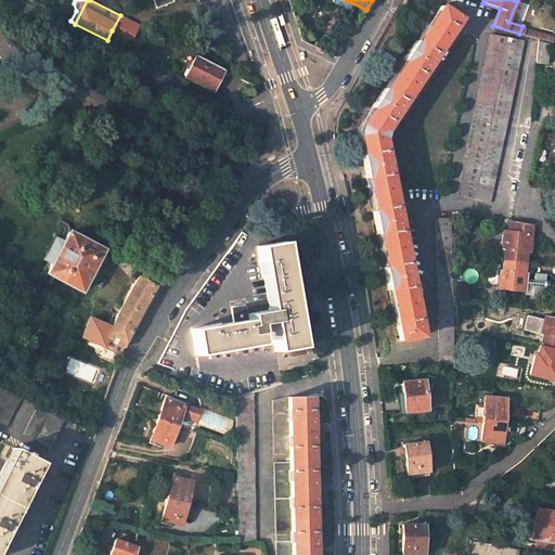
[(359,136),(363,155),(361,155),(365,178),(368,177),(400,340),(422,336),(416,307),(417,307),(415,296),(414,296),(405,250),(407,250),(404,240),(403,241),(394,195),(396,194),(394,184),(391,184),(383,139),(384,139),(386,131),(384,131),(410,92),(412,93),(417,85),(416,84),(442,44),(443,46),(449,37),(448,36),(460,18),(440,5),(362,124),(361,125),(360,127),(359,128),(359,129),(359,131),(359,132),(359,136)]
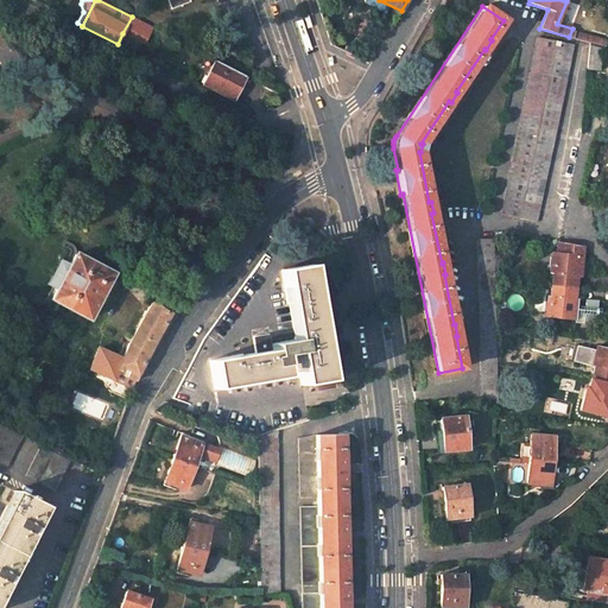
[(329,13),(324,23),(337,30),(343,20),(329,13)]
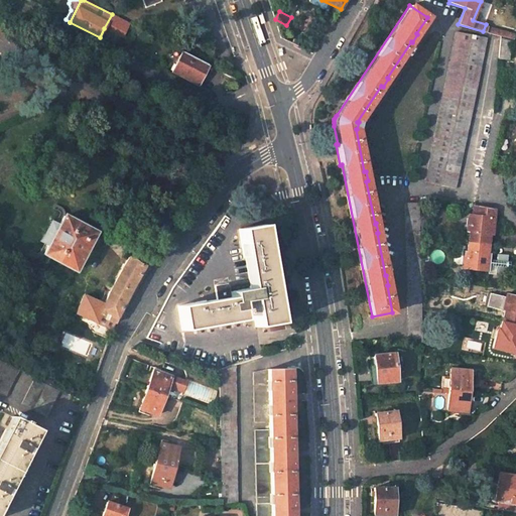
[(125,21),(112,14),(104,28),(123,38),(125,33),(120,30),(125,21)]
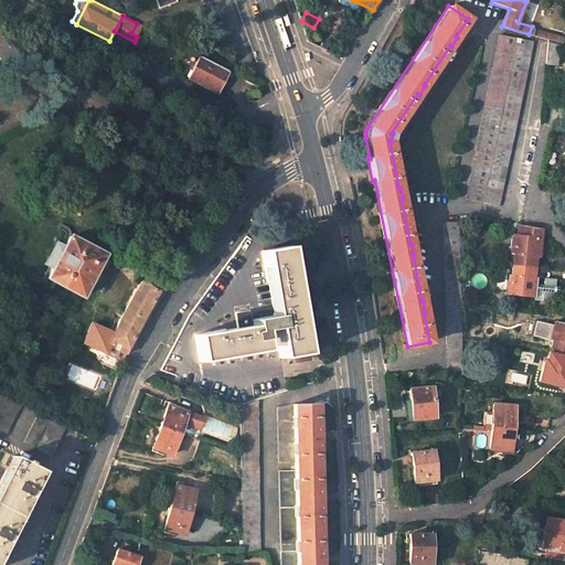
[(142,27),(137,23),(131,33),(137,36),(142,27)]
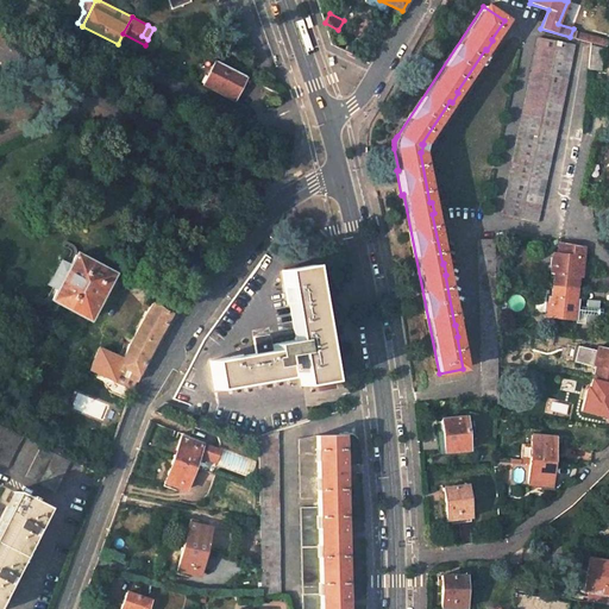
[(171,38),(159,31),(155,41),(167,46),(171,38)]
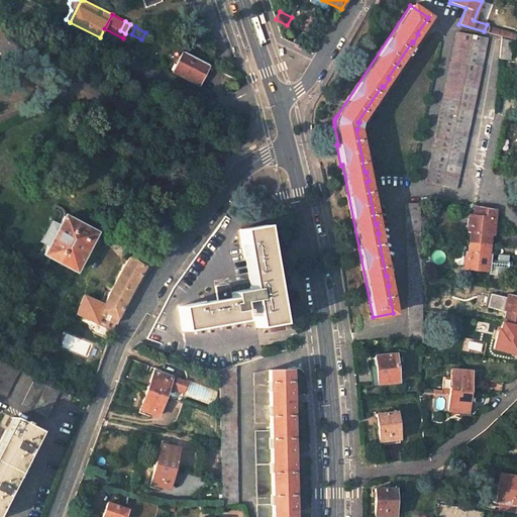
[(457,31),(426,182),(456,189),(488,37),(457,31)]
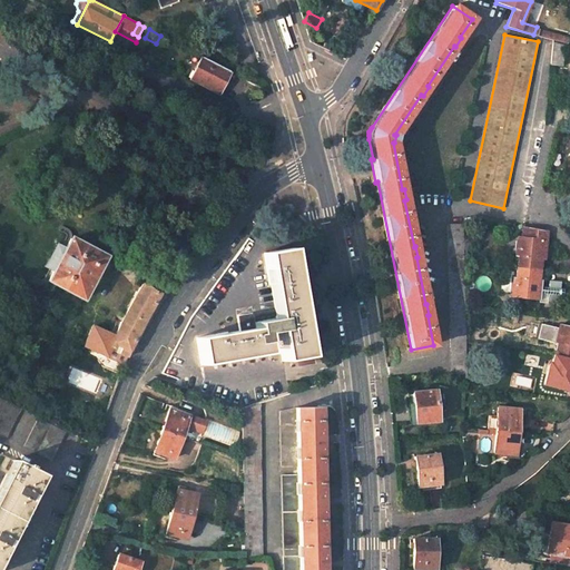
[(557,35),(556,41),(567,45),(569,38),(557,35)]
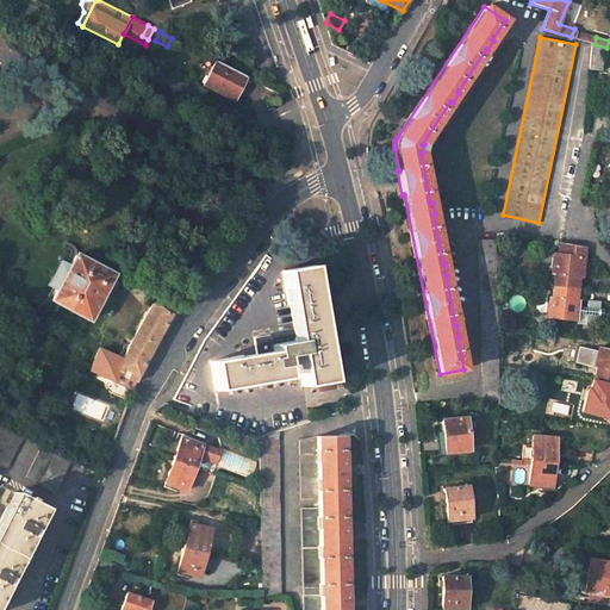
[(248,44),(235,47),(240,60),(253,55),(248,44)]
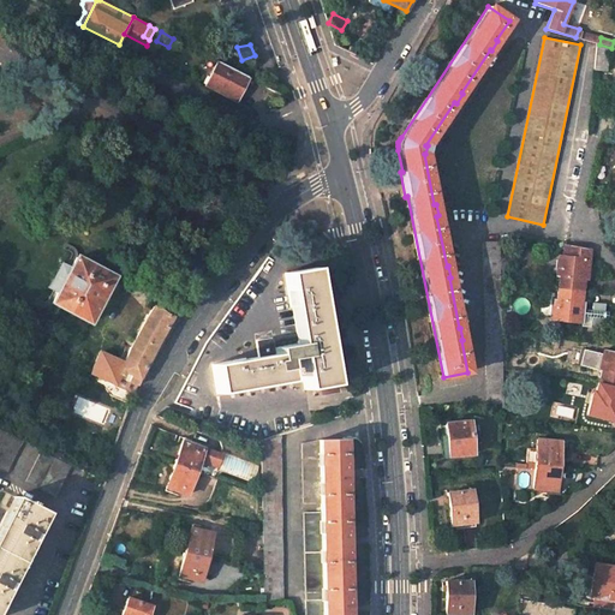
[(608,48),(596,46),(593,70),(605,71),(608,48)]
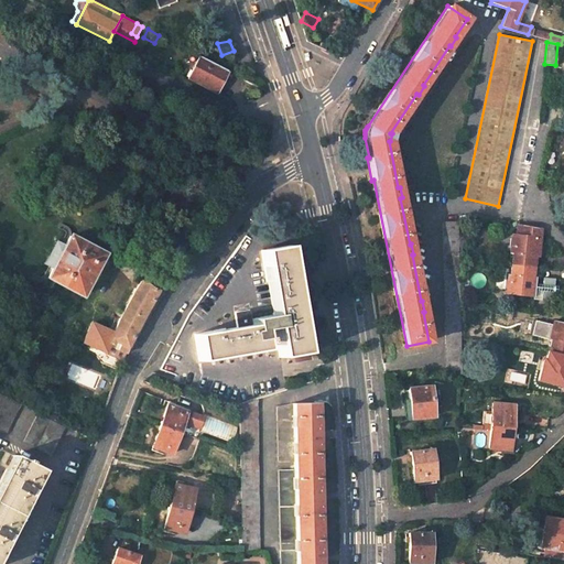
[(227,69),(199,55),(188,77),(216,91),(227,69)]
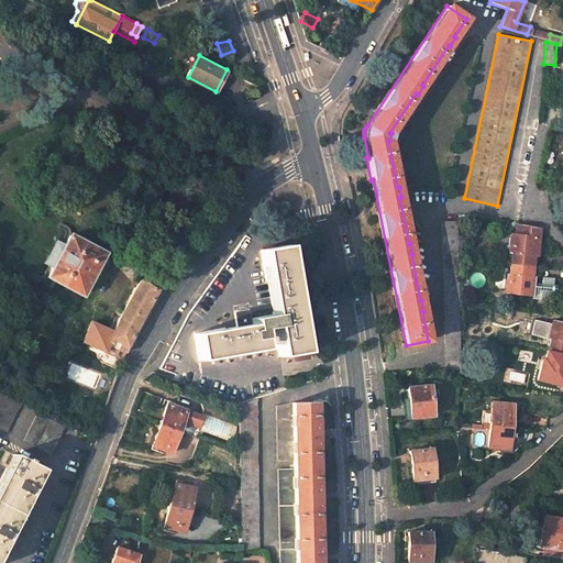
[(443,221),(446,371),(461,371),(460,339),(459,302),(456,221),(443,221)]
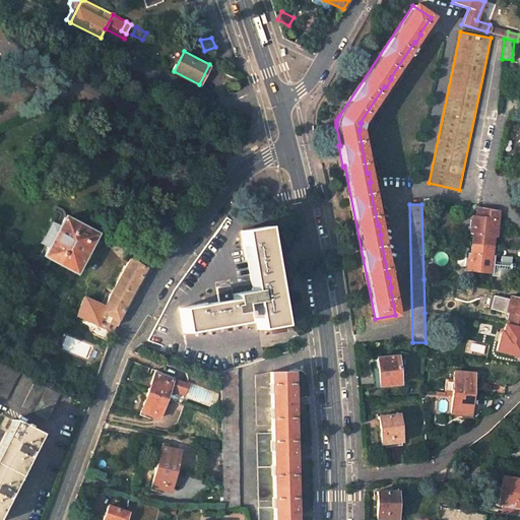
[(472,215),(470,234),(472,234),(472,244),(493,246),(494,236),(496,236),(498,218),(498,210),(480,207),(479,210),(476,210),(476,215),(472,215)]
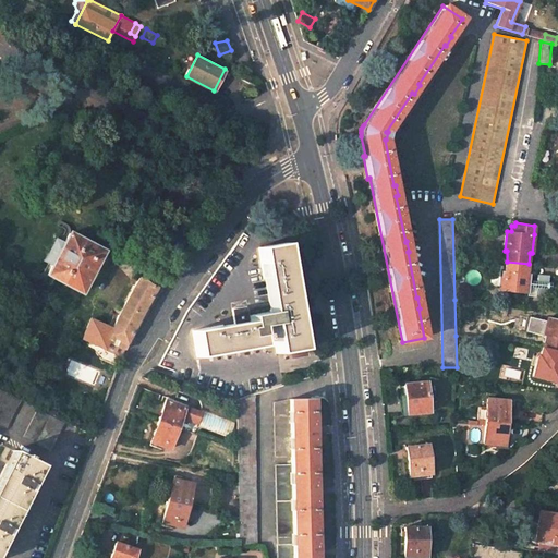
[(102,251),(69,233),(63,242),(55,238),(44,261),(51,265),(47,275),(81,292),(102,251)]
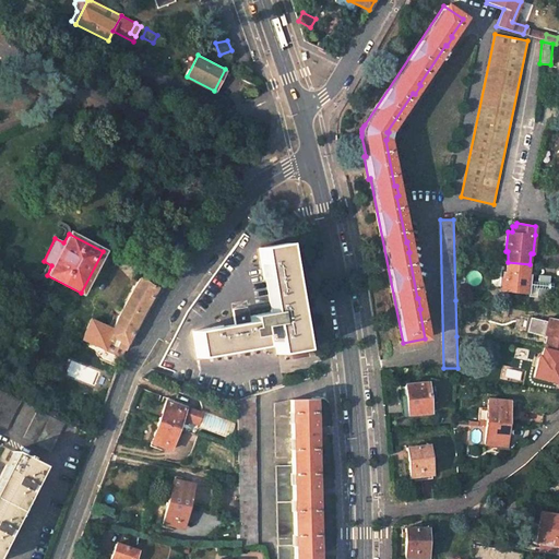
[(285,245),(259,248),(264,278),(268,278),(274,311),(276,323),(272,324),(277,354),(304,348),(285,245)]
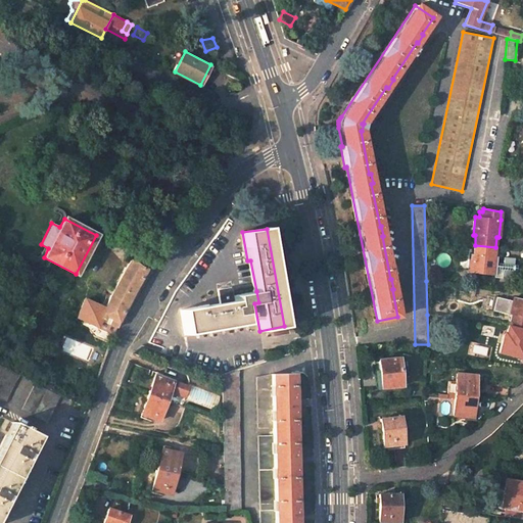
[(495,263),(496,254),(494,254),(495,247),(475,245),(474,254),(471,254),(469,273),(494,275),(495,269),(502,270),(502,275),(513,277),(515,258),(504,257),(503,264),(495,263)]
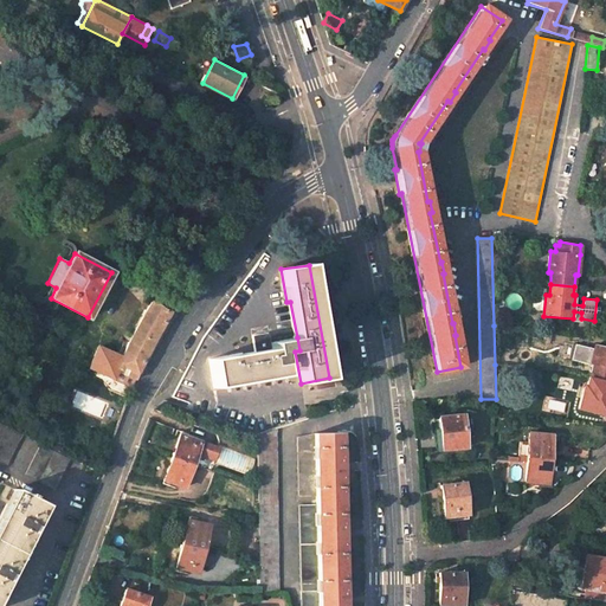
[(171,311),(152,302),(128,342),(117,368),(121,371),(123,366),(129,369),(127,376),(135,379),(137,373),(171,311)]
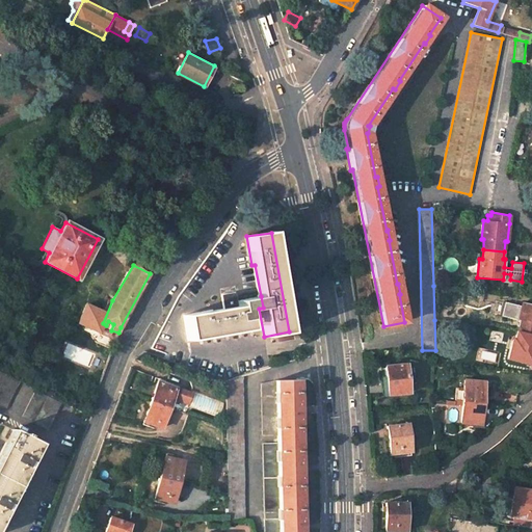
[(213,311),(183,315),(188,340),(250,329),(246,311),(259,309),(263,308),(261,296),(237,300),(236,292),(222,295),(225,312),(213,314),(213,311)]
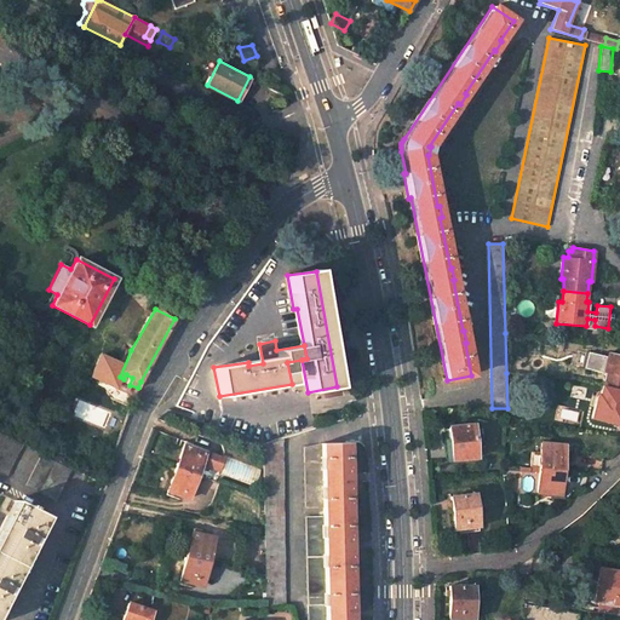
[(607,374),(603,385),(619,389),(619,355),(609,352),(603,374),(607,374)]
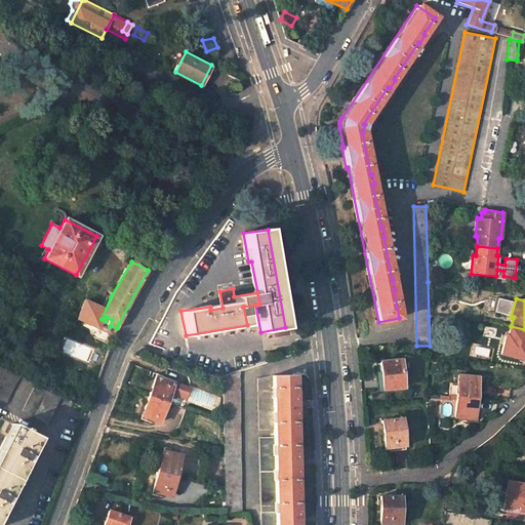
[(102,308),(85,300),(77,319),(97,327),(101,322),(95,320),(102,308)]
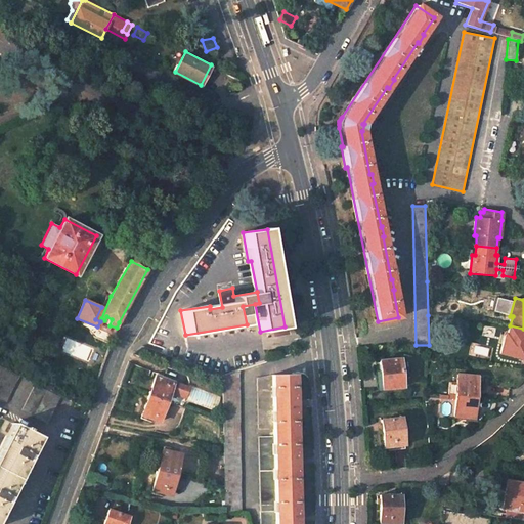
[(506,335),(501,352),(523,358),(523,356),(523,329),(510,325),(508,335),(506,335)]
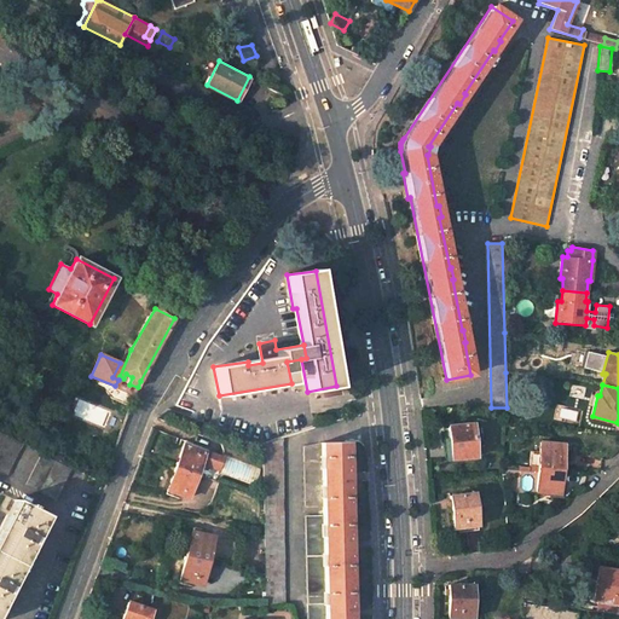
[(447,427),(450,460),(475,457),(473,424),(447,427)]
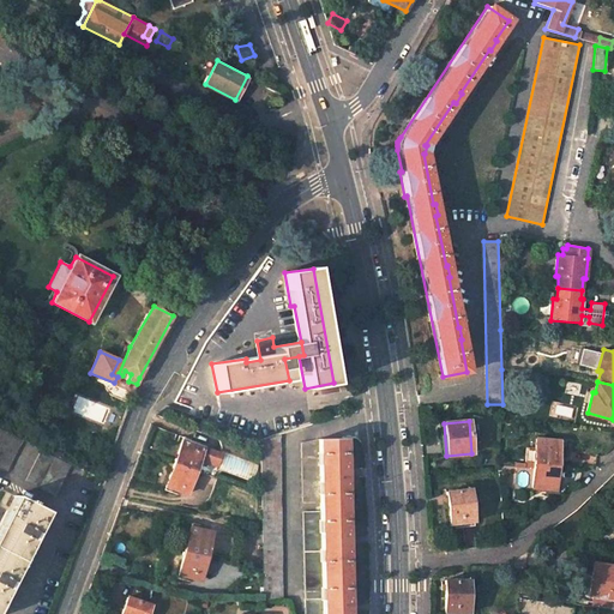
[(22,440),(0,428),(0,465),(6,469),(22,440)]
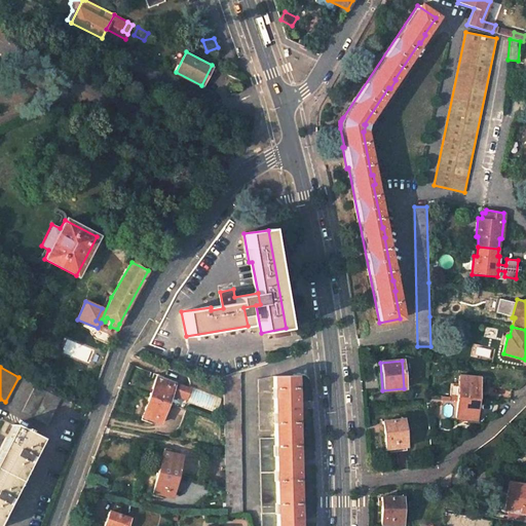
[(239,372),(223,377),(224,423),(224,455),(226,513),(241,513),(239,372)]
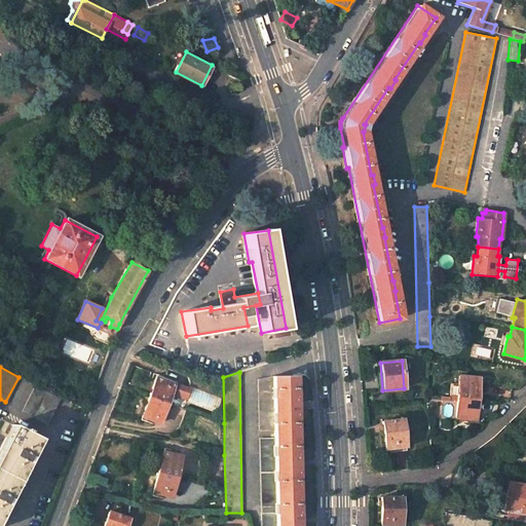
[(272,376),(258,379),(260,430),(274,430),(272,376)]
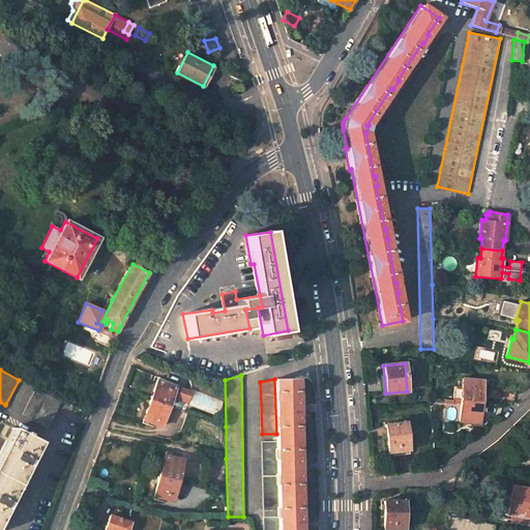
[(296,379),(274,379),(276,434),(276,441),(278,529),(299,529),(299,518),(300,518),(299,472),(298,472),(297,460),(299,460),(297,414),(296,414),(296,402),(297,402),(296,379)]
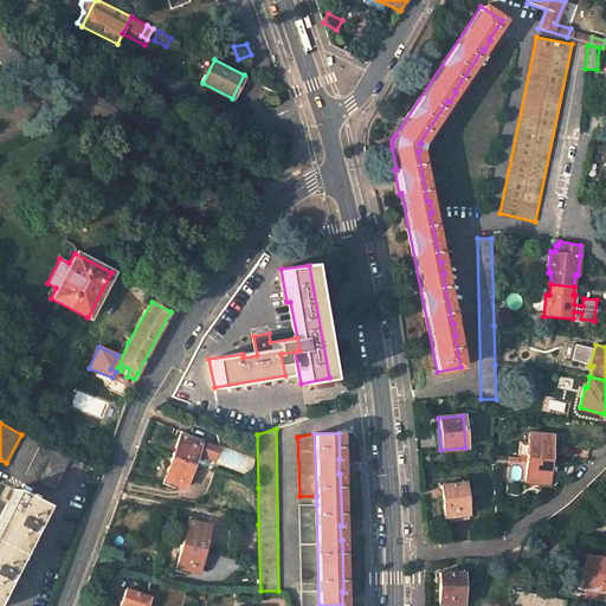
[(529,433),(527,457),(549,459),(552,434),(529,433)]
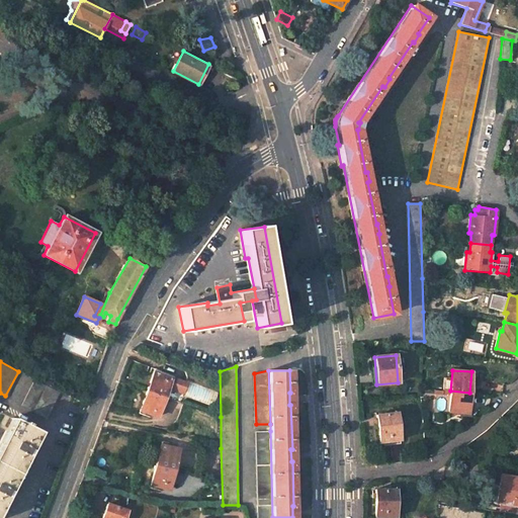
[(172,377),(154,371),(147,391),(165,398),(168,387),(172,377)]
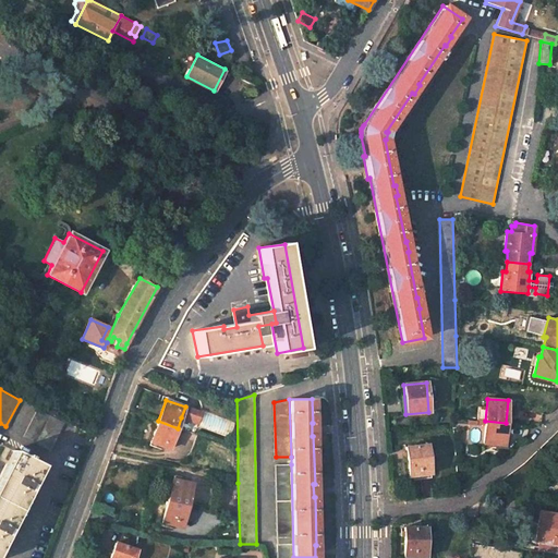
[(201,413),(185,407),(181,417),(197,423),(201,413)]
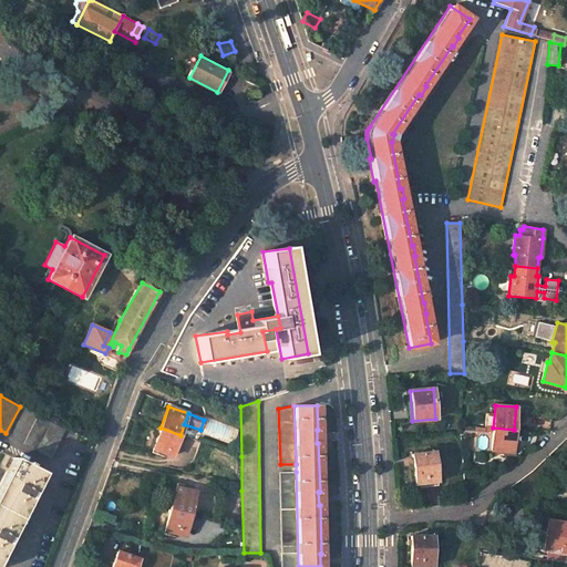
[(64,429),(38,415),(23,443),(50,456),(64,429)]
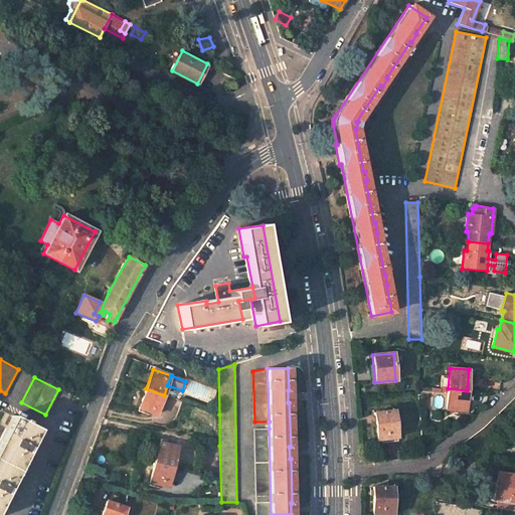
[(164,395),(146,388),(139,407),(149,411),(157,414),(164,395)]
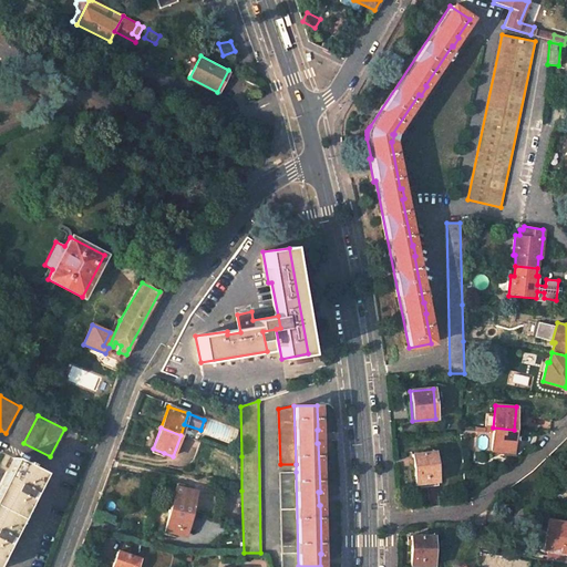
[(493,428),(491,451),(513,453),(514,430),(493,428)]
